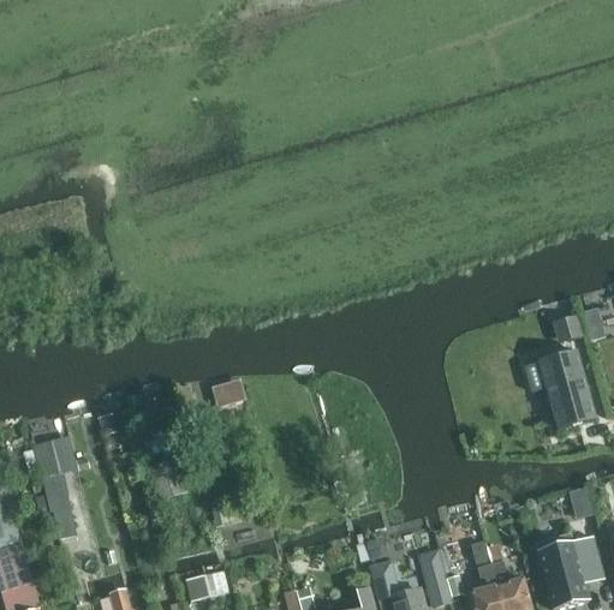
[(578,315),(565,318),(571,339),(584,335),(578,315)]
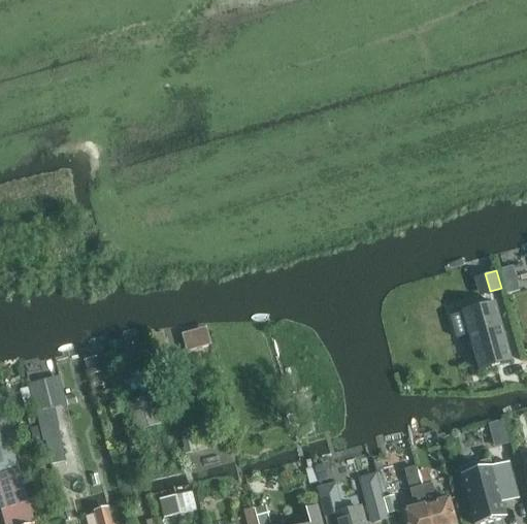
[(481,368),(513,360),(495,300),(464,309),(464,310),(453,314),(459,335),(470,332),(481,368)]
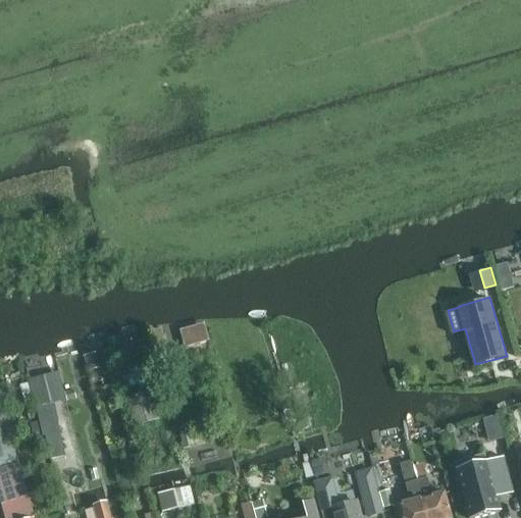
[(197,323),(178,328),(184,349),(202,344),(197,323)]
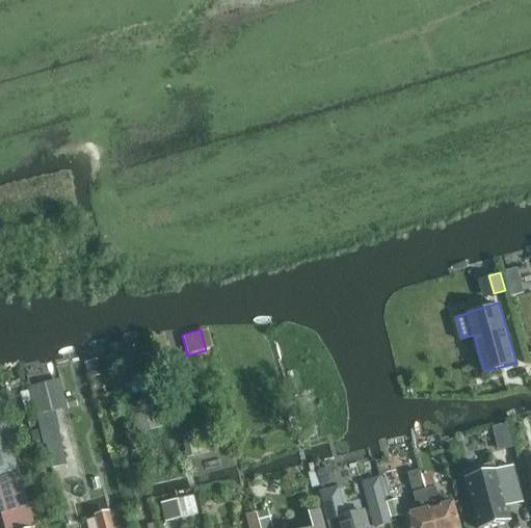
[(85,359),(89,373),(103,370),(99,354),(85,359)]
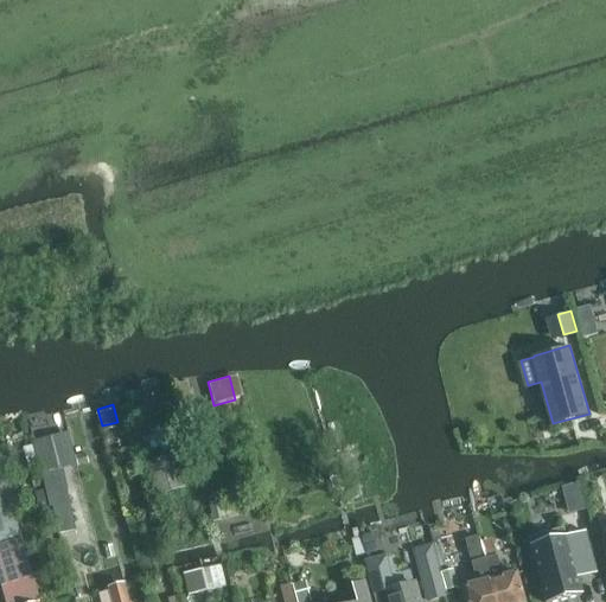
[(37,436),(44,469),(51,503),(53,503),(61,530),(77,525),(69,492),(70,492),(64,465),(76,462),(69,430),(37,436)]
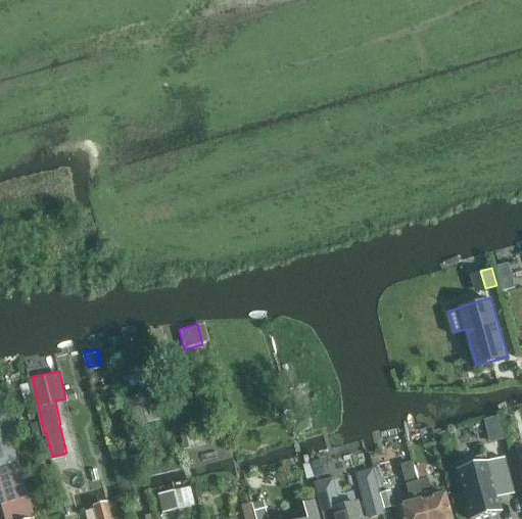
[(0,382),(0,468),(20,464),(0,383),(0,382)]
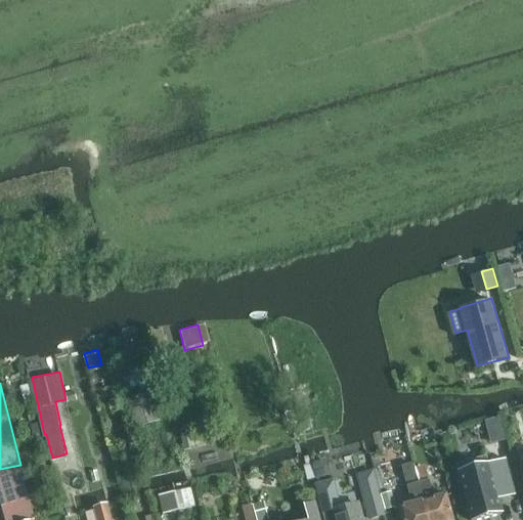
[(75,387),(66,389),(68,398),(77,396),(75,387)]
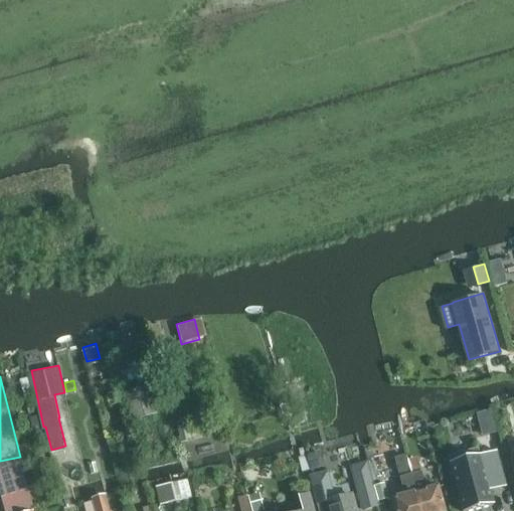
[(127,388),(133,416),(158,410),(150,382),(127,388)]
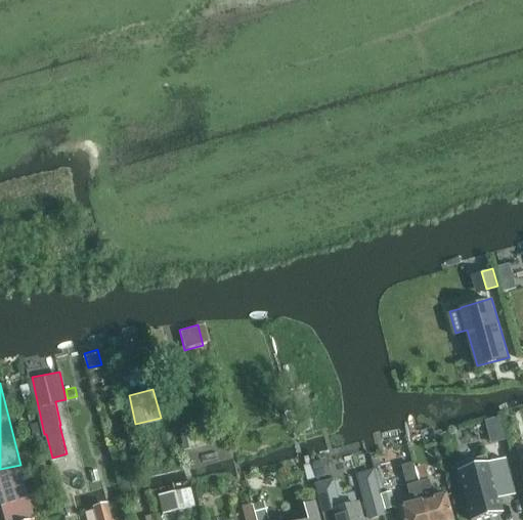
[(487,453),(456,462),(472,519),(503,512),(496,489),(512,485),(505,458),(489,462),(487,453)]
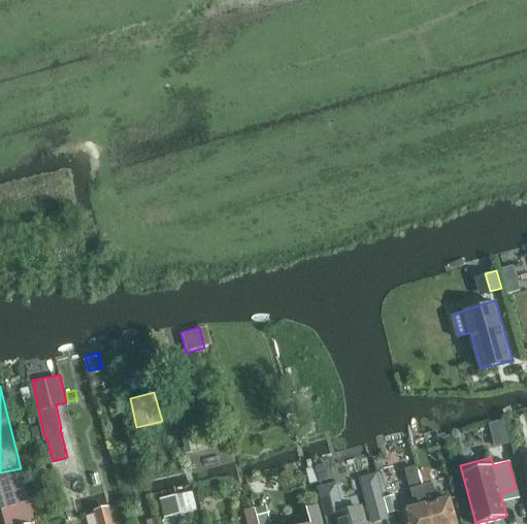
[(319,479),(321,486),(319,487),(328,523),(366,523),(361,505),(338,512),(331,483),(329,484),(323,462),(306,466),(310,481),(319,479)]
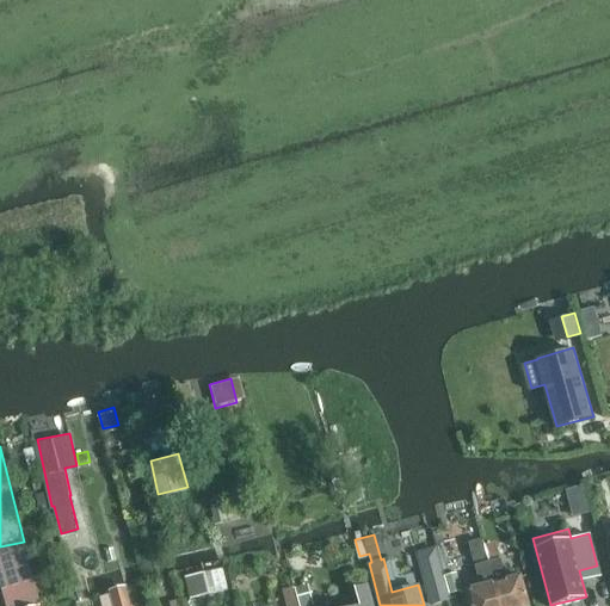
[(499,548),(486,551),(487,554),(488,561),(501,557),(499,548)]
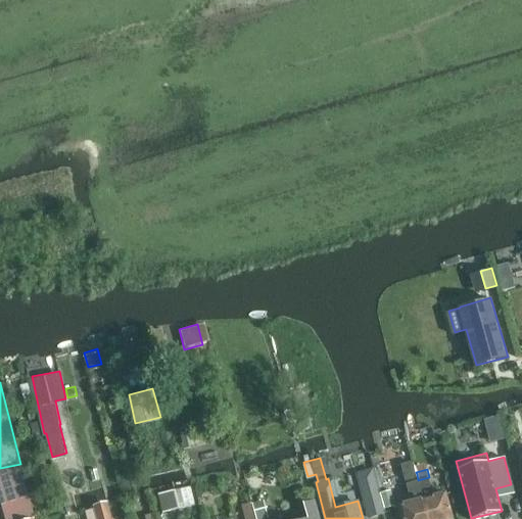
[(417,474),(406,476),(408,482),(418,480),(417,474)]
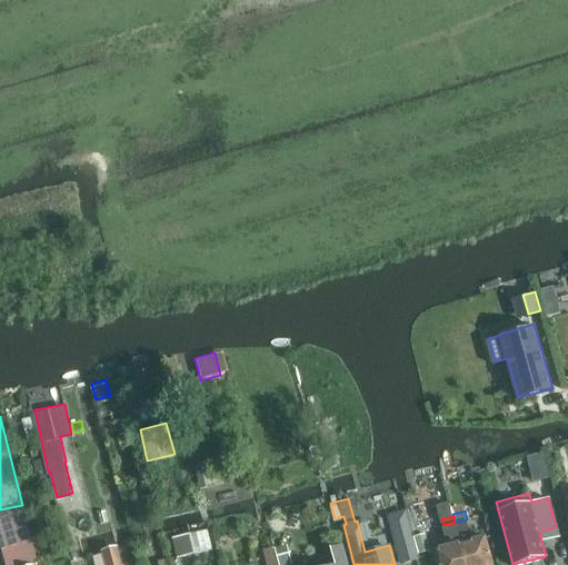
[(467,519),(455,523),(466,564),(494,564),(486,534),(471,538),(467,519)]
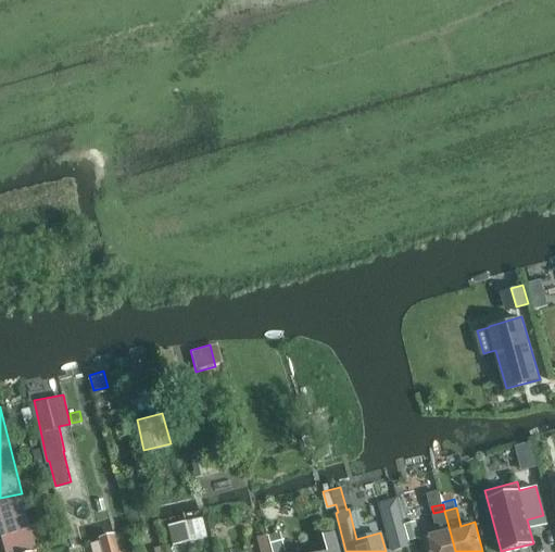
[(455,551),(444,511),(433,513),(438,531),(424,536),(428,551),(455,551)]
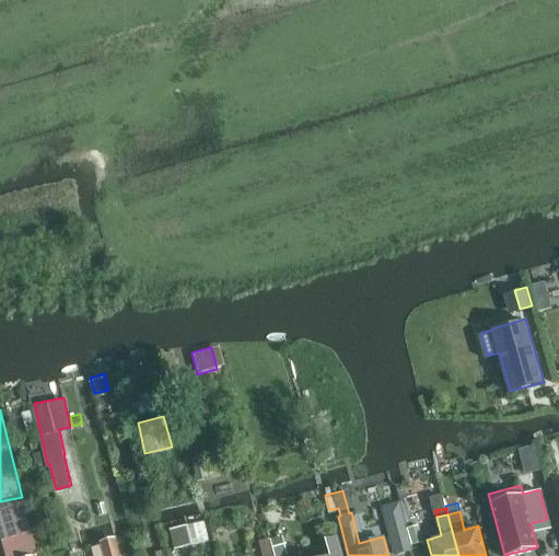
[(403,516),(388,520),(396,552),(411,547),(409,542),(405,526),(403,516)]
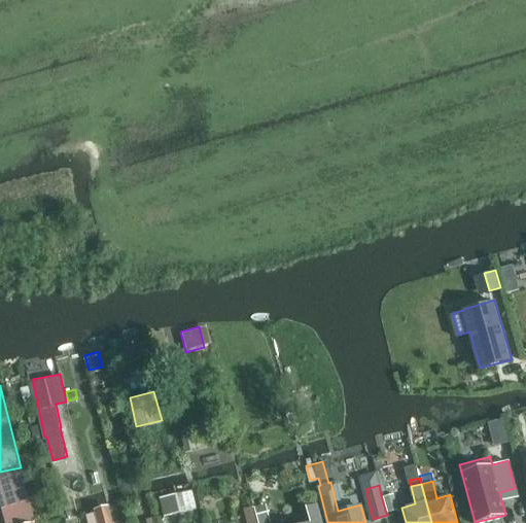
[(193,489),(177,492),(181,509),(197,506),(193,489)]
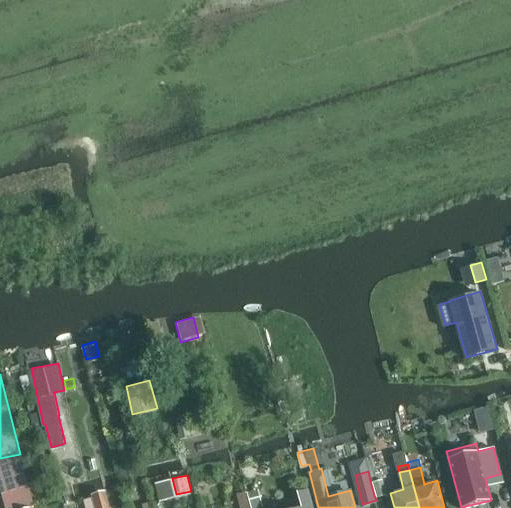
[(172,477),(155,481),(160,500),(176,496),(176,494),(172,478),(172,477)]
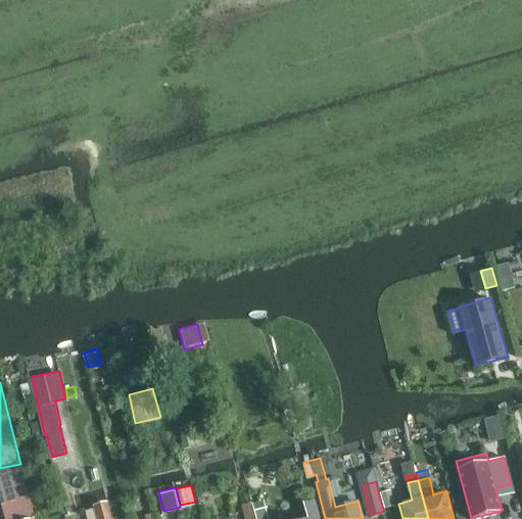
[(388,488),(378,491),(382,506),(392,504),(388,488)]
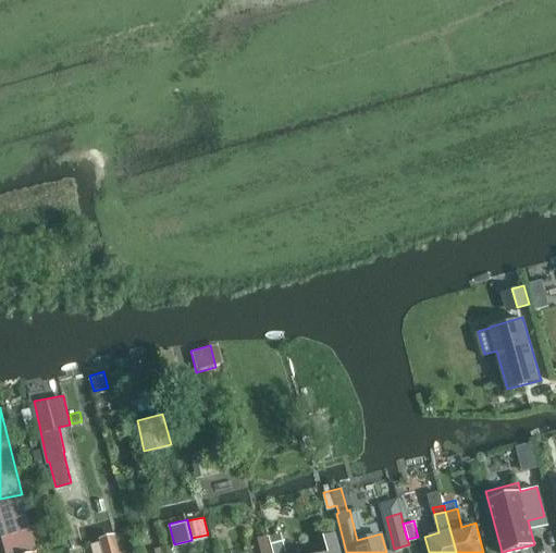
[(36,528),(5,532),(8,551),(38,547),(36,528)]
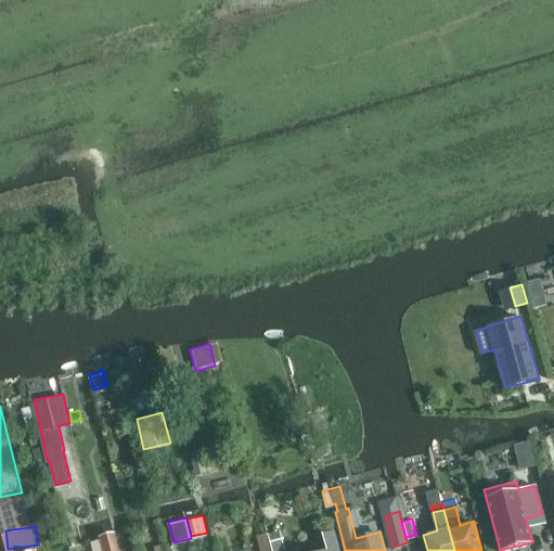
[(281,528),(268,532),(273,550),(285,548),(281,528)]
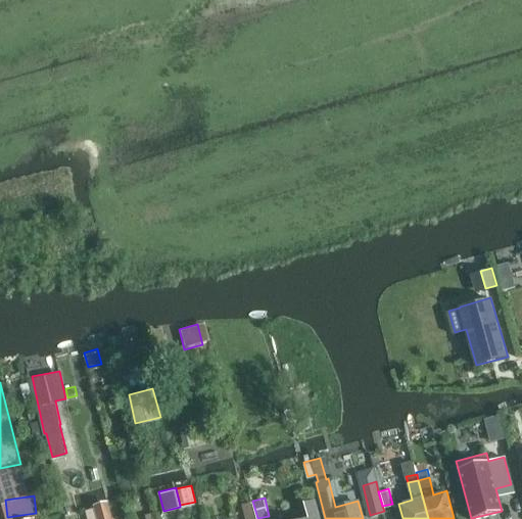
[(320,518),(315,499),(304,502),(309,518),(302,518),(320,518)]
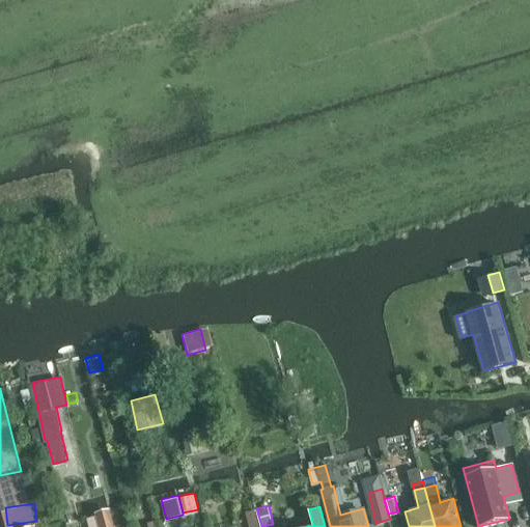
[(256,507),(245,510),(249,526),(260,526),(261,526),(256,508),(256,507)]
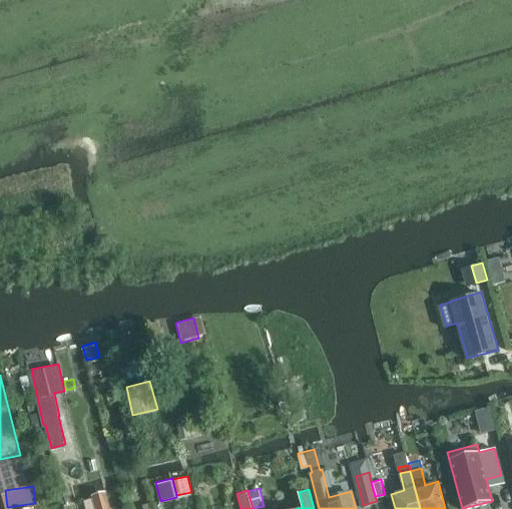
[(110,508),(106,493),(94,497),(97,508),(110,508)]
